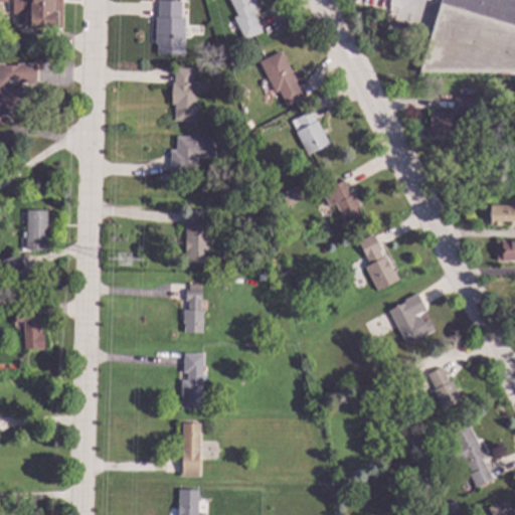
[(58,0),(58,12),(55,12),(54,30),(42,29),(42,36),(38,36),(38,29),(28,29),(28,26),(25,25),(26,16),(20,16),(20,9),(15,9),(10,4),(10,0),(58,0)]
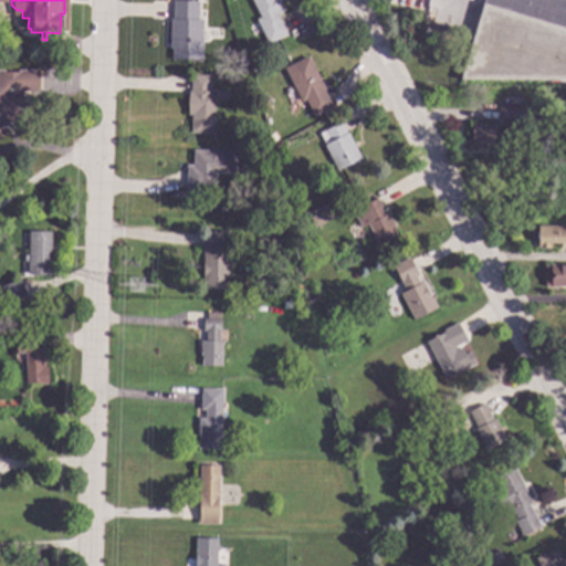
[(279,0),(284,11),(276,16),(286,35),(268,45),(257,20),(260,19),(251,0),(279,0)]
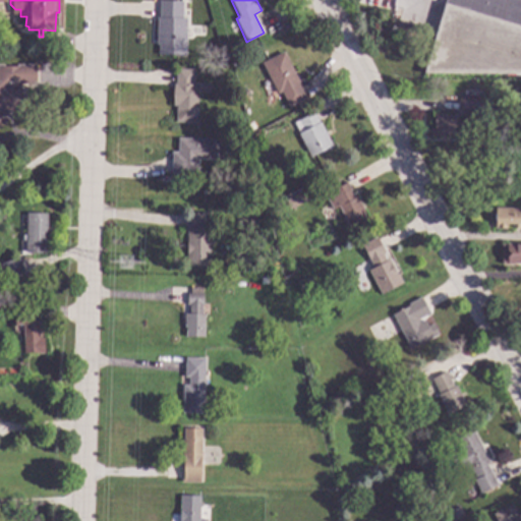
[(520,0),(520,74),(424,74),(446,0),(520,0)]
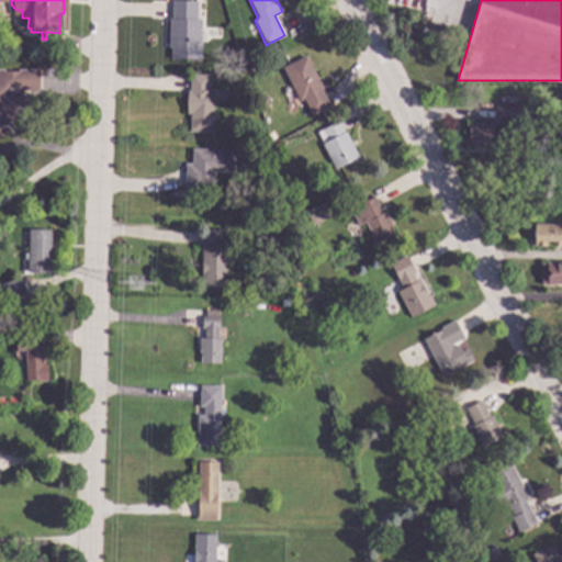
[(197,2),(195,20),(201,20),(200,60),(170,59),(170,48),(168,48),(169,20),(171,20),(172,1),(197,2)]
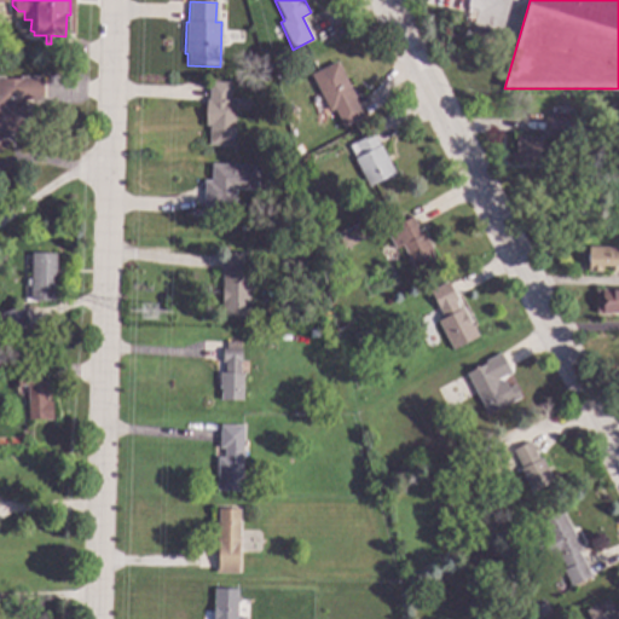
[(356,99),(353,100),(363,119),(343,128),(334,110),(330,113),(311,76),(336,63),(356,99)]
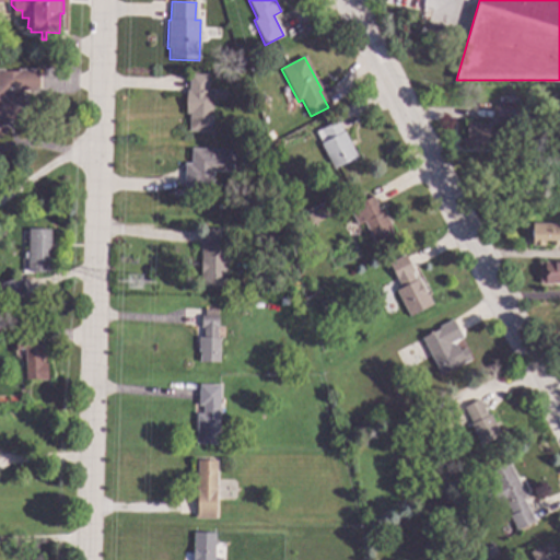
[(249,65),(242,67),(240,60),(247,58),(249,65)]
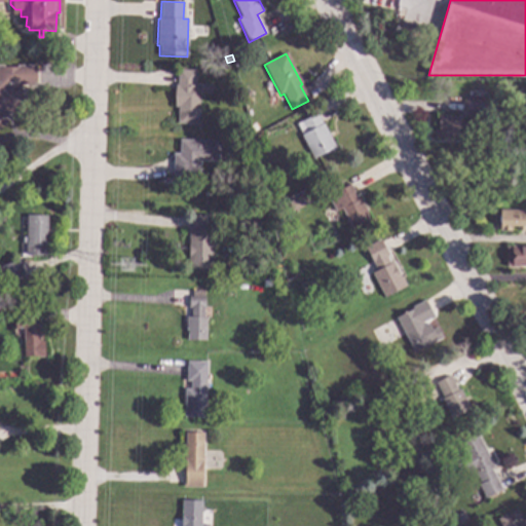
[(37,85),(21,85),(21,90),(27,90),(27,116),(7,116),(7,119),(0,119),(0,66),(3,66),(3,68),(17,68),(17,66),(37,66),(37,85)]
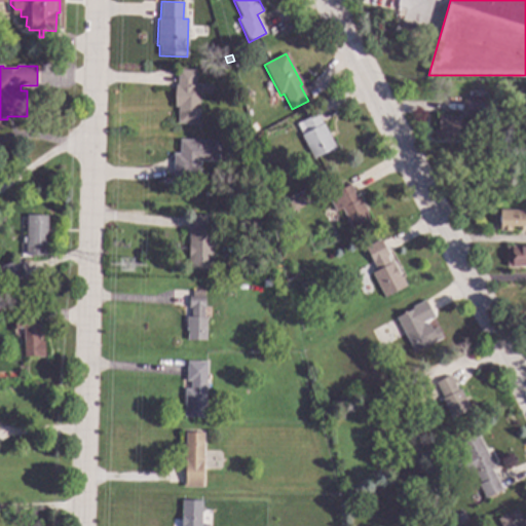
[(196,71),(195,86),(201,86),(199,125),(178,124),(178,108),(175,108),(175,85),(178,85),(178,70),(196,71)]
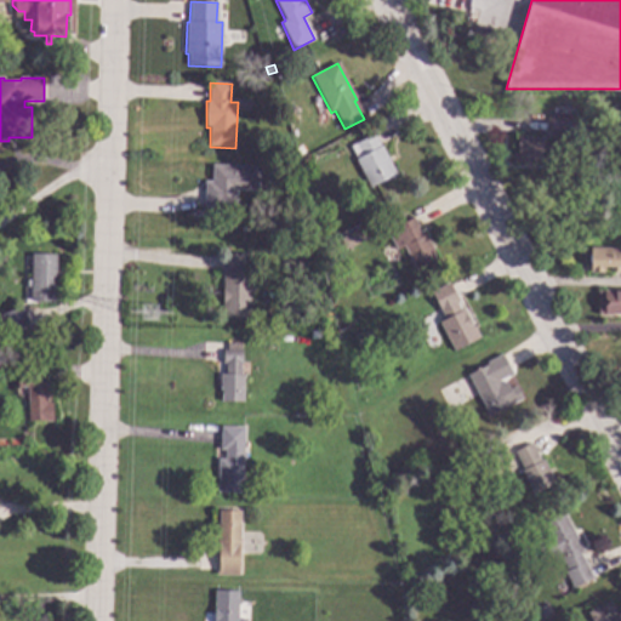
[(571,141),(550,141),(550,118),(571,118),(571,141)]
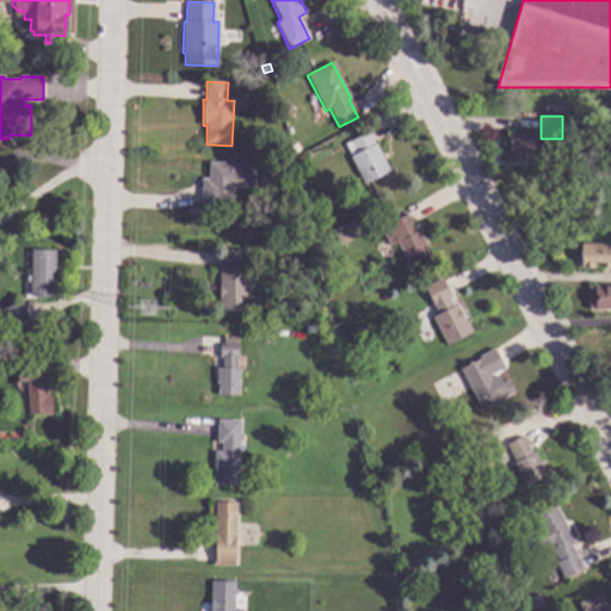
[(369,134),(390,172),(364,186),(350,158),(351,158),(345,146),(369,134)]
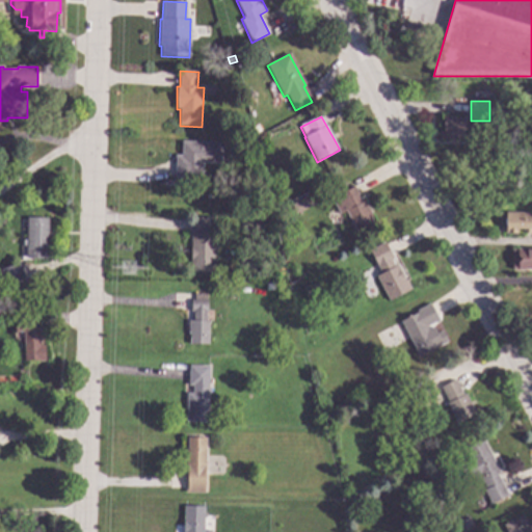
[(464,140),(441,140),(441,132),(443,131),(443,118),(464,117),(464,140)]
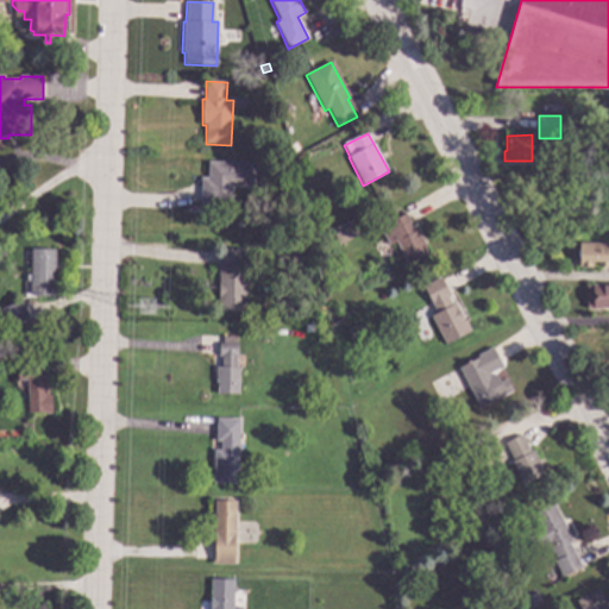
[(314,162),(305,167),(301,158),(309,154),(314,162)]
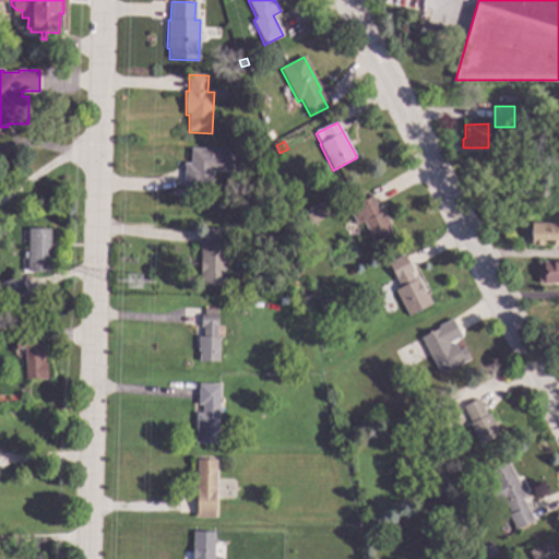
[(234,151),(233,173),(213,171),(212,188),(183,187),(185,164),(190,164),(191,150),(234,151)]
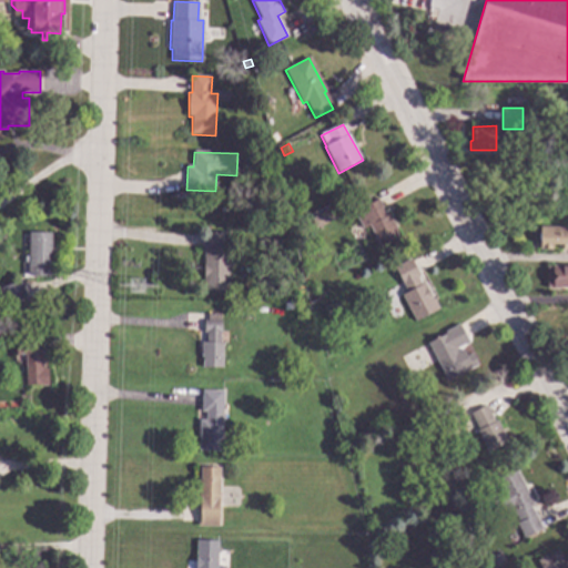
[(254,163),(246,164),(245,154),(253,153),(254,163)]
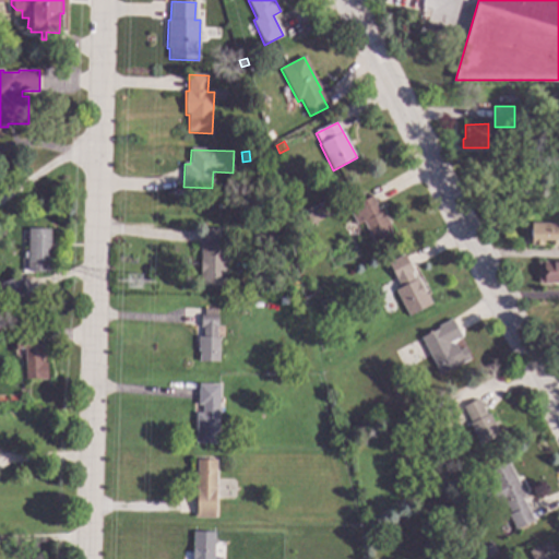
[(381,213),(383,212),(393,233),(375,242),(364,223),(357,226),(348,210),(372,197),(381,213)]
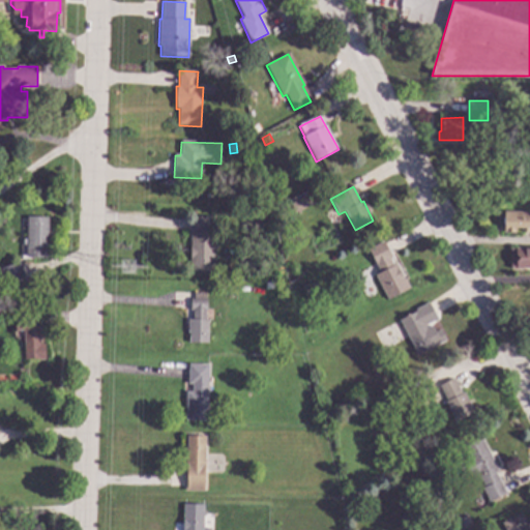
[(320,212),(314,214),(311,208),(316,206),(320,212)]
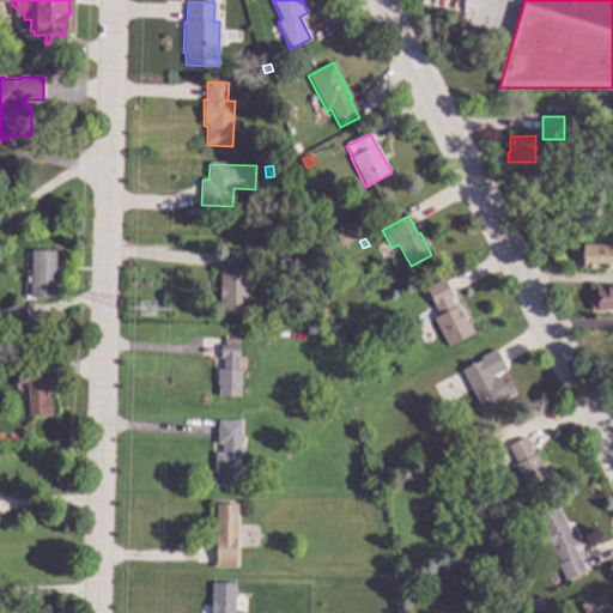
[(612,265),(612,269),(604,269),(604,265),(596,265),(596,269),(582,269),(583,246),(612,246),(612,265)]
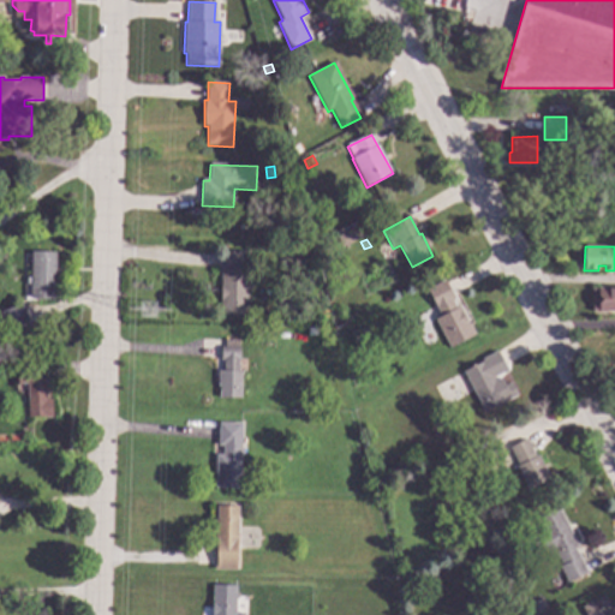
[(55,252),(54,299),(29,298),(30,252),(55,252)]
